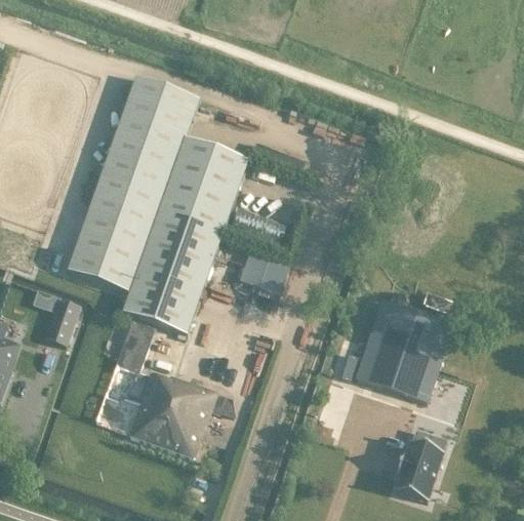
[(186,135),(199,96),(136,74),(68,268),(130,290),(123,310),(187,332),(248,158),(186,135)]
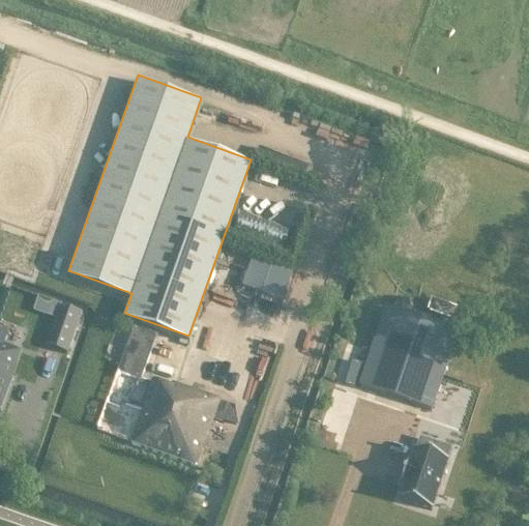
[(243,275),(252,276),(252,271),(283,275),(286,256),(268,254),(269,244),(248,241),(243,275)]
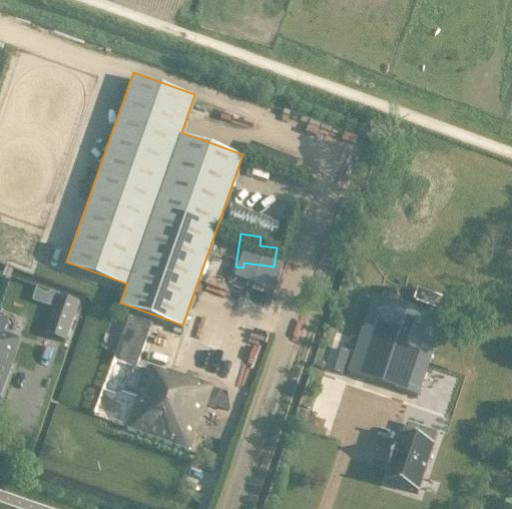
[(441,292),(417,284),(414,295),(438,303),(441,292)]
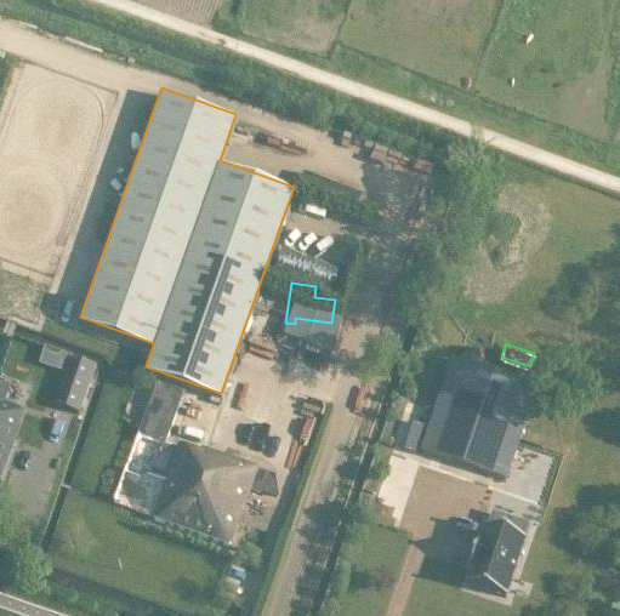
[(70,352),(55,399),(78,406),(94,361),(95,360),(94,360),(70,352)]
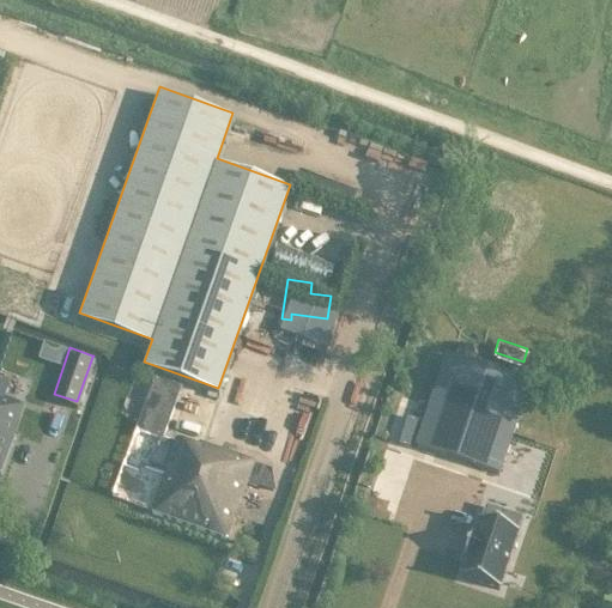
[(447,348),(417,439),(498,467),(529,376),(447,348)]
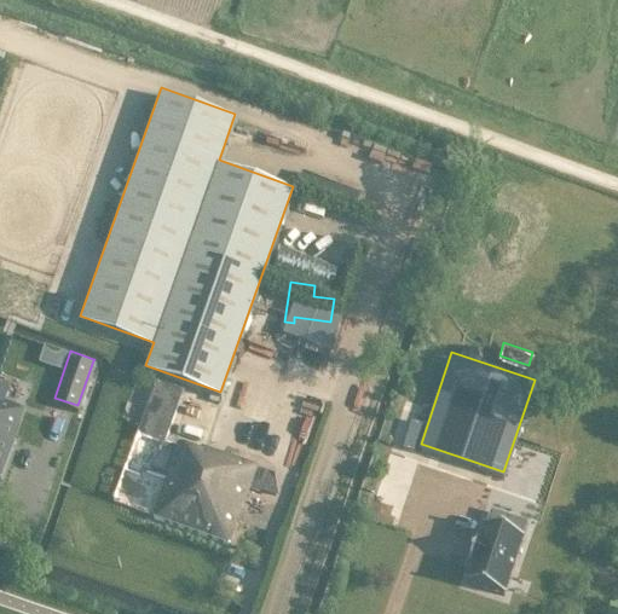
[(137,426),(163,435),(183,383),(156,374),(137,426)]
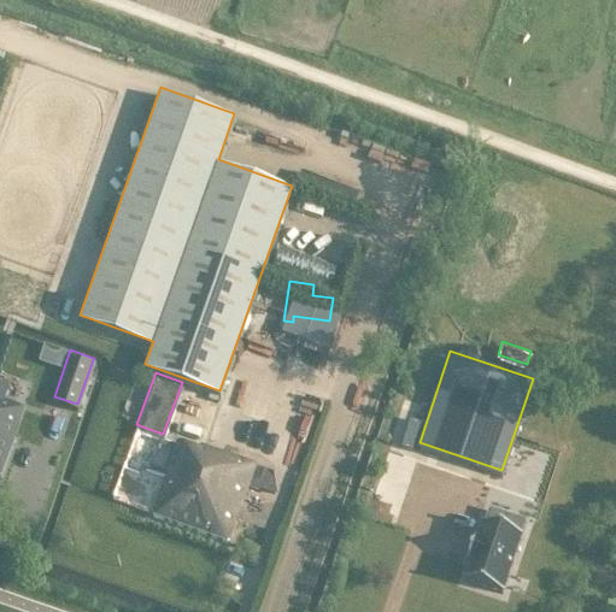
[(0,471),(1,469),(0,469),(24,402),(4,395),(9,381),(0,377),(0,471)]
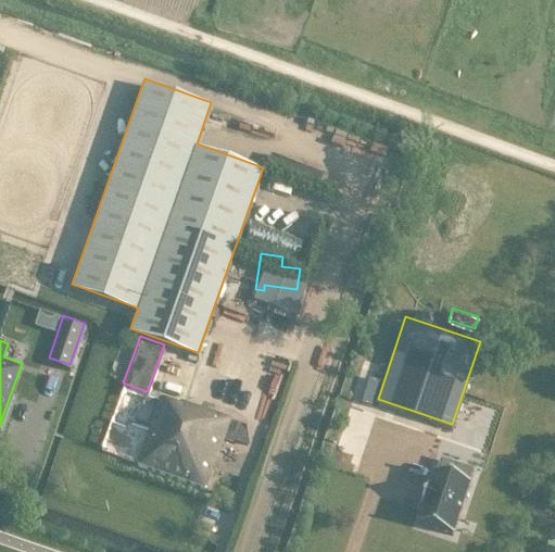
[(139,460),(204,484),(229,415),(183,398),(181,400),(162,393),(161,396),(147,391),(137,419),(152,425),(139,460)]
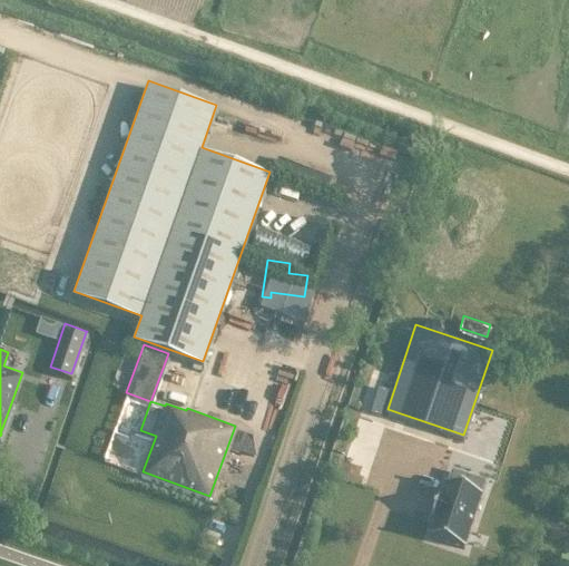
[(482,490),(447,477),(429,529),(464,543),(482,490)]
